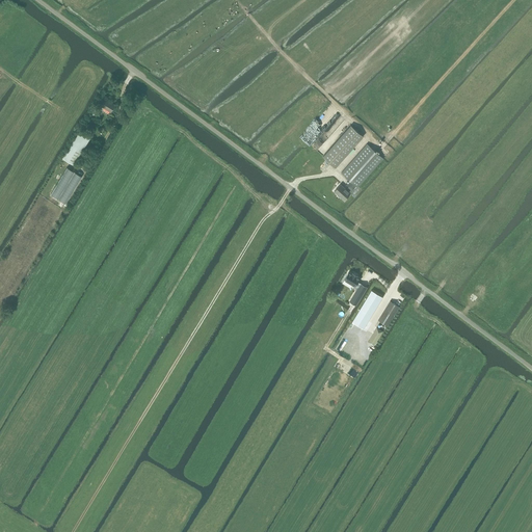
[(104,99),(100,105),(110,111),(114,105),(104,99)]
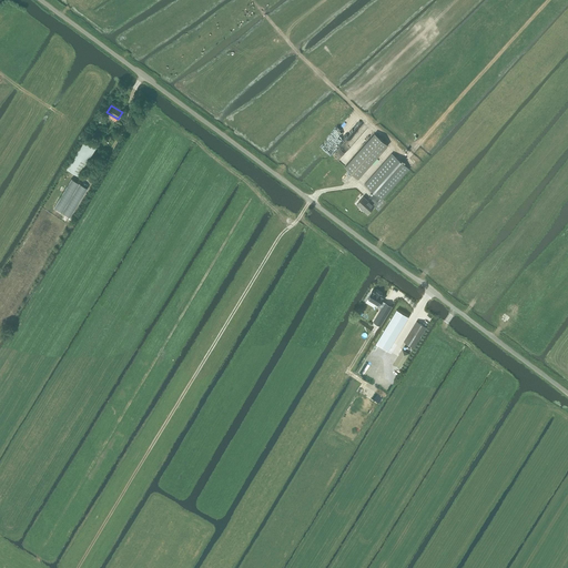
[(375,133),(345,166),(358,179),(388,145),(375,133)]
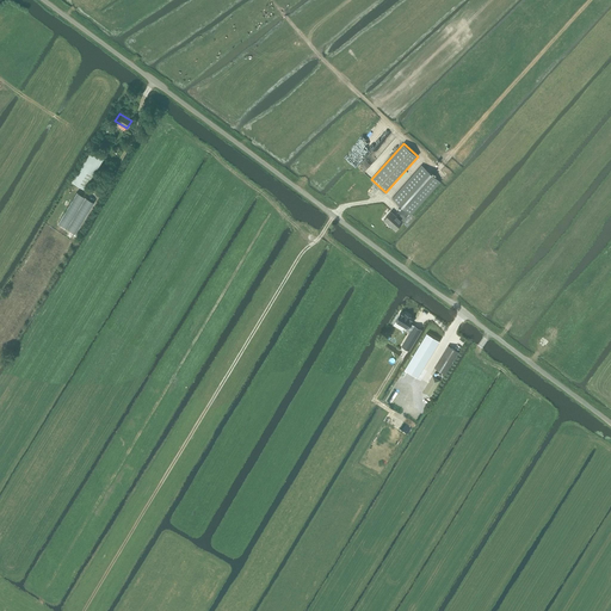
[(104,158),(91,150),(72,180),(84,189),(104,158)]
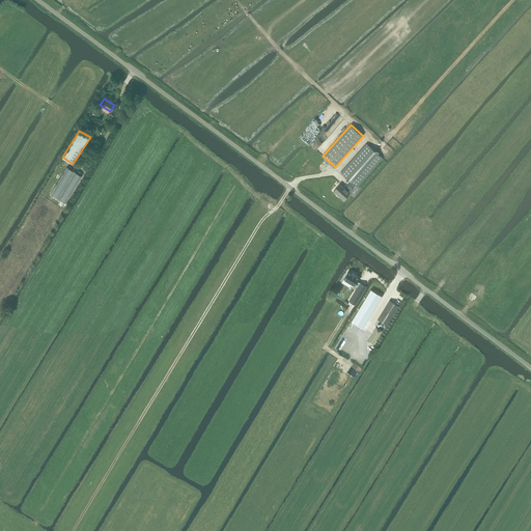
[(345,189),(340,184),(334,191),(344,199),(351,193),(350,192),(356,185),(357,187),(383,158),(366,143),(341,172),(350,179),(346,184),(348,186),(345,189)]
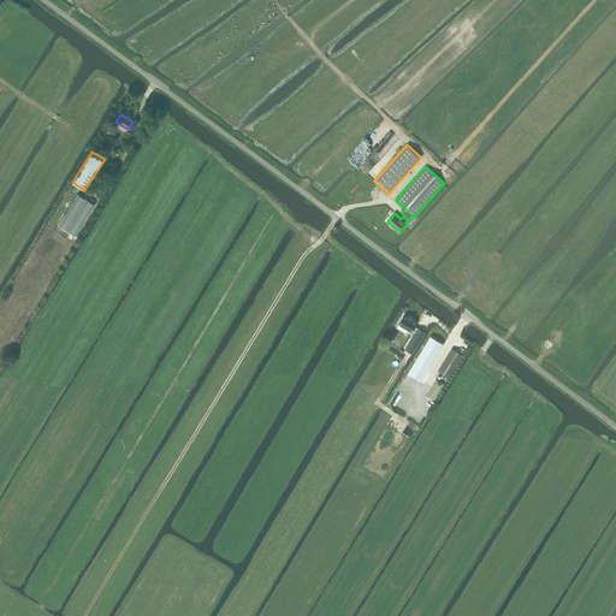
[(95,205),(77,194),(58,225),(76,236),(95,205)]
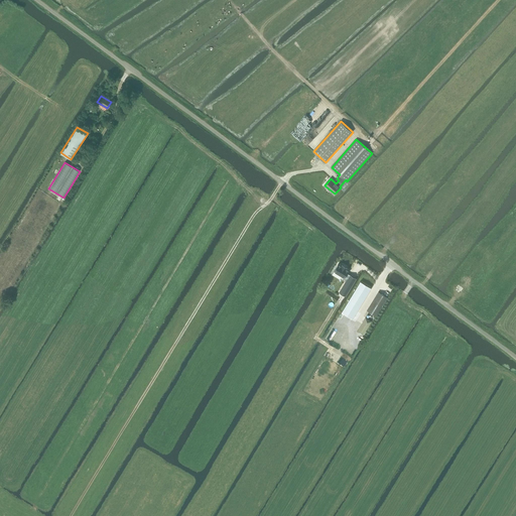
[(339,264),(334,270),(345,277),(346,276),(348,278),(340,292),(346,295),(356,278),(350,275),(348,273),(349,270),(346,268),(347,267),(343,264),(342,266),(339,264)]
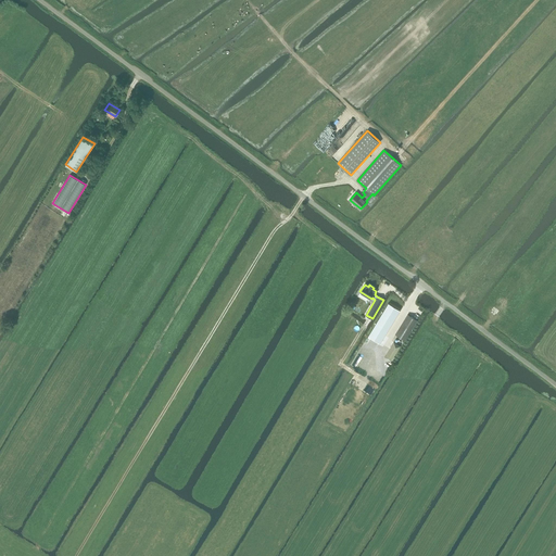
[(400,311),(388,303),(368,336),(380,343),(400,311)]
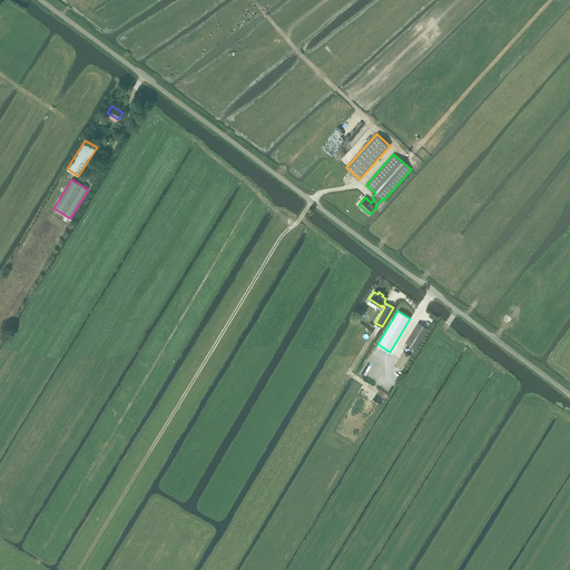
[(418,322),(405,343),(415,349),(428,328),(418,322)]
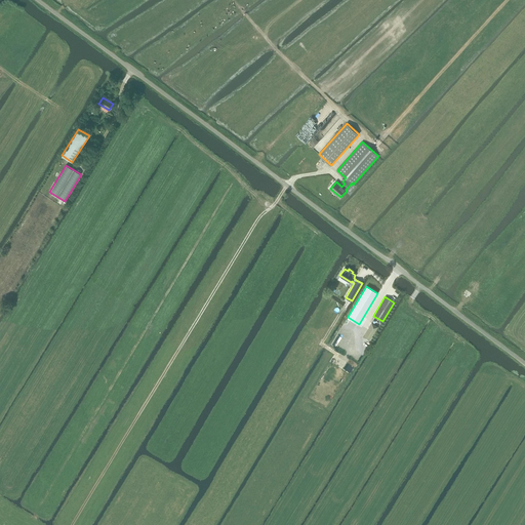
[(363,337),(367,340),(376,325),(372,323),(363,337)]
